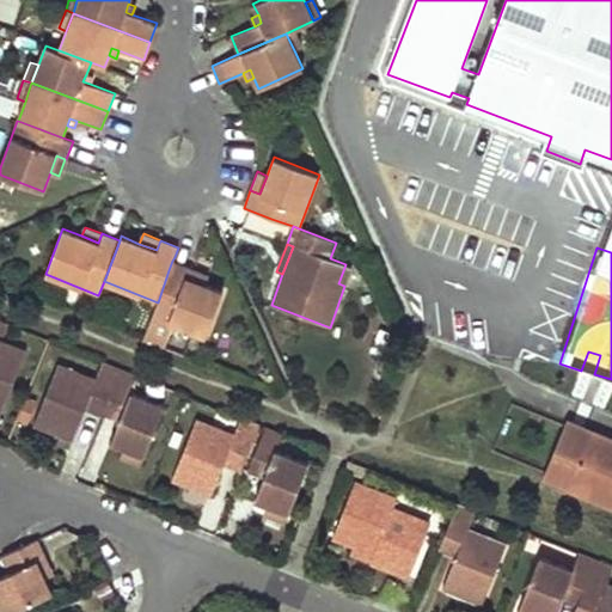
[(169,270),(158,303),(152,316),(206,337),(222,292),(204,285),(187,277),(190,268),(172,261),(169,270)]
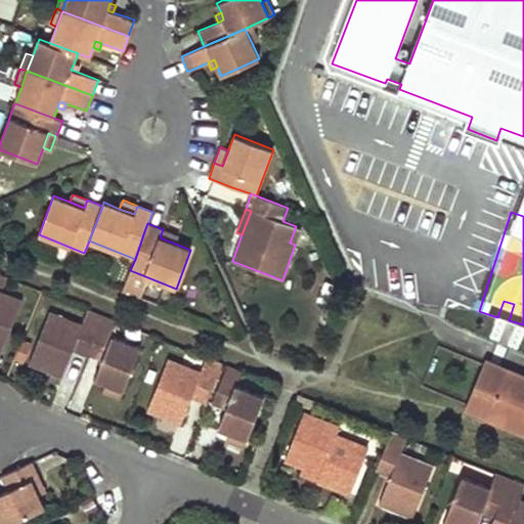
[(301,229),(296,226),(290,243),(295,245),(301,229)]
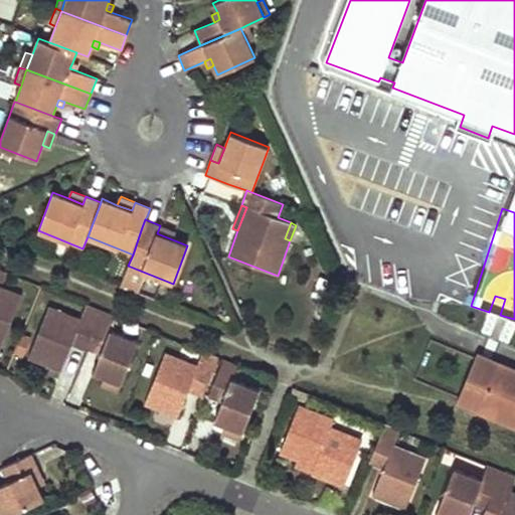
[(175,231),(160,225),(157,233),(172,239),(175,231)]
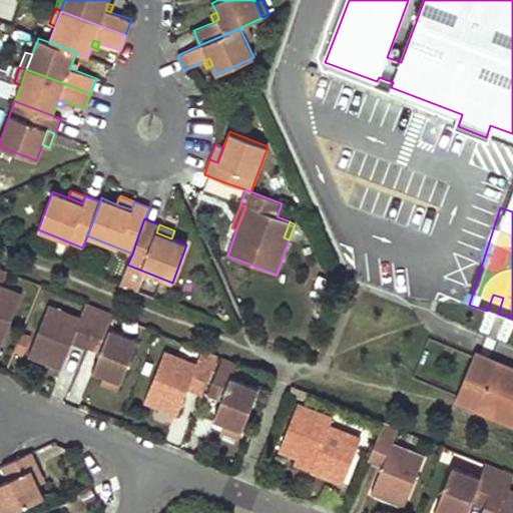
[(144,272),(127,265),(119,285),(136,292),(144,272)]
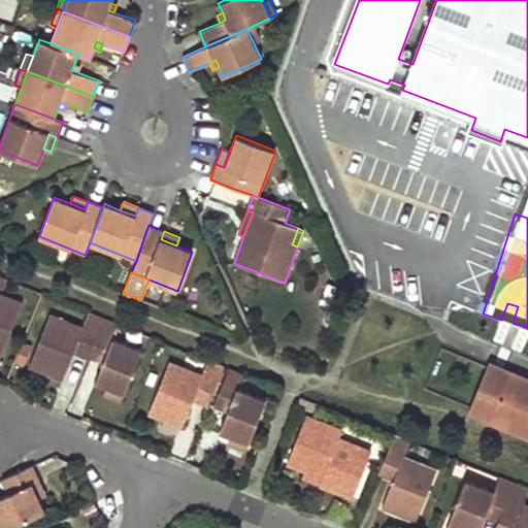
[(0,354),(1,355),(22,302),(0,293),(0,354)]
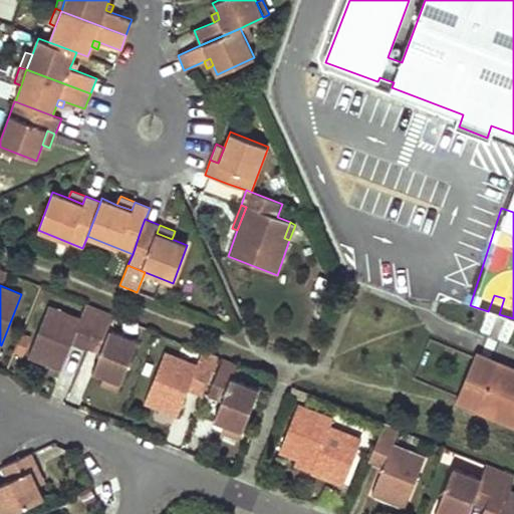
[(61,369),(71,343),(74,336),(88,342),(89,340),(101,310),(86,304),(80,318),(49,305),(29,356),(61,369)]
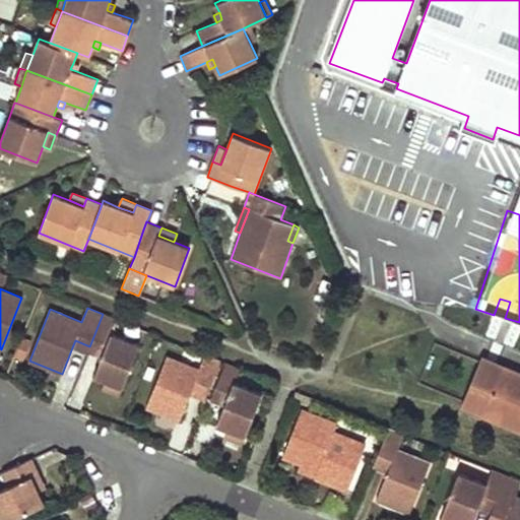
[(112,334),(118,320),(103,314),(90,344),(105,349),(102,356),(94,376),(106,381),(122,387),(139,345),(112,334)]
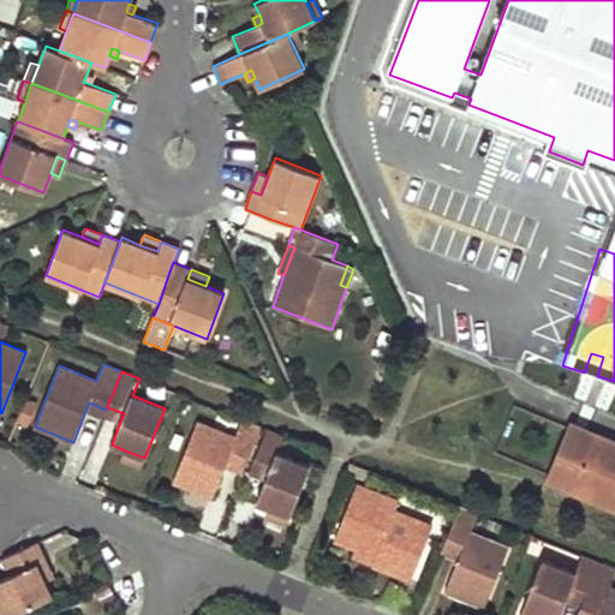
[(89,402),(85,411),(102,417),(103,416),(106,410),(89,402)]
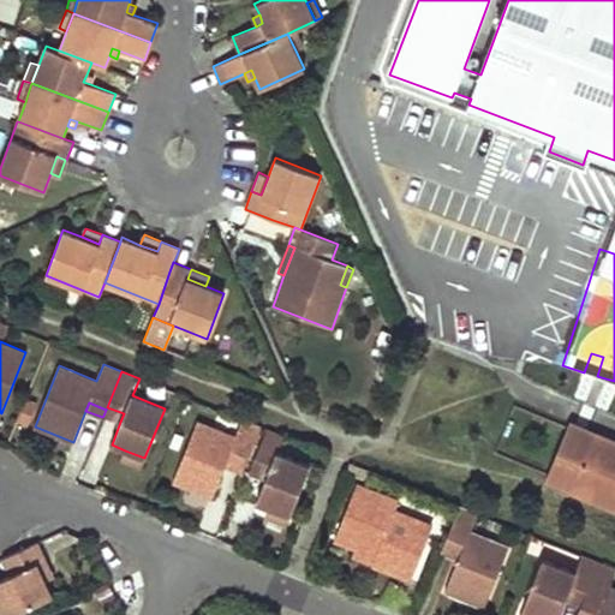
[(124,413),(107,407),(106,410),(103,416),(120,422),(124,413)]
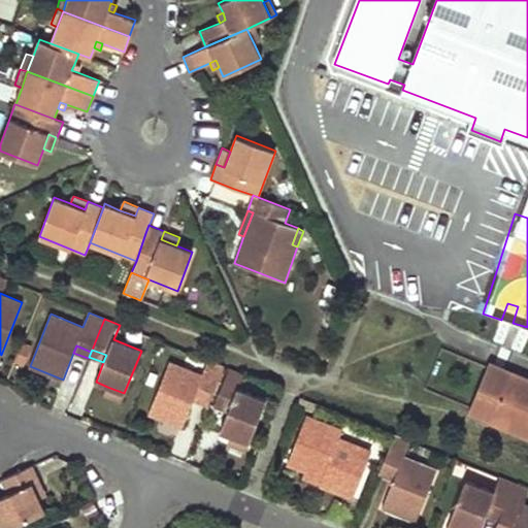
[(183,427),(193,400),(196,393),(210,398),(223,366),(207,360),(202,374),(169,361),(149,414),(183,427)]
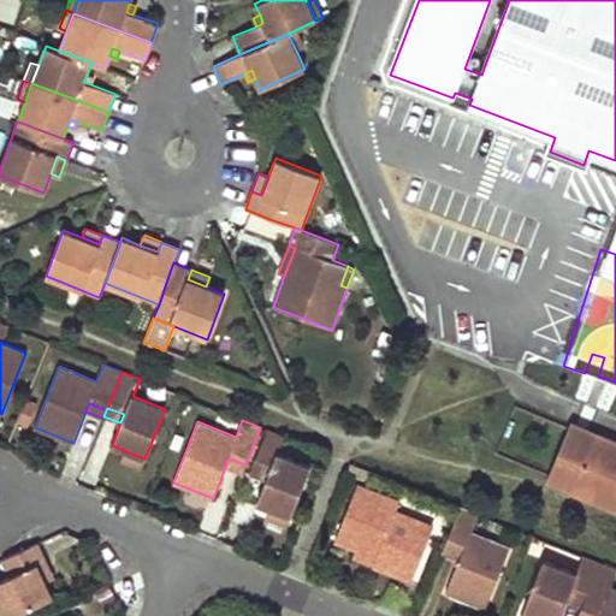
[(277,454),(284,437),(266,430),(252,466),(268,473),(266,481),(256,503),(270,508),(290,516),(309,467),(277,454)]
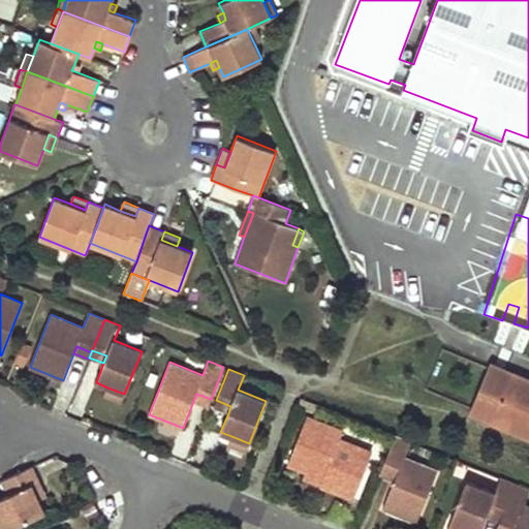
[(507,377),(488,369),(471,410),(491,418),(507,377)]
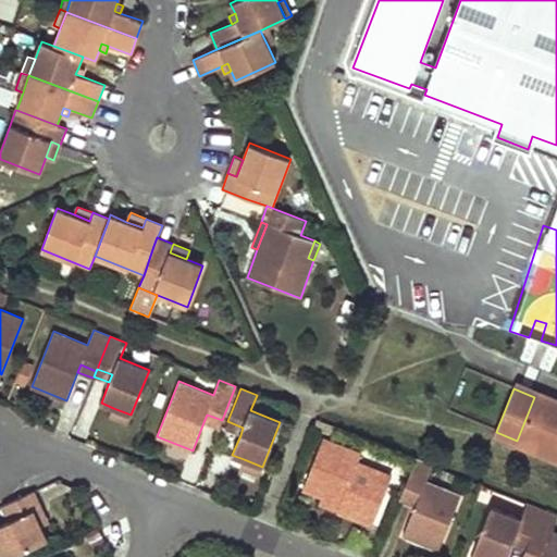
[(556,405),(534,397),(517,441),(556,456),(556,405)]
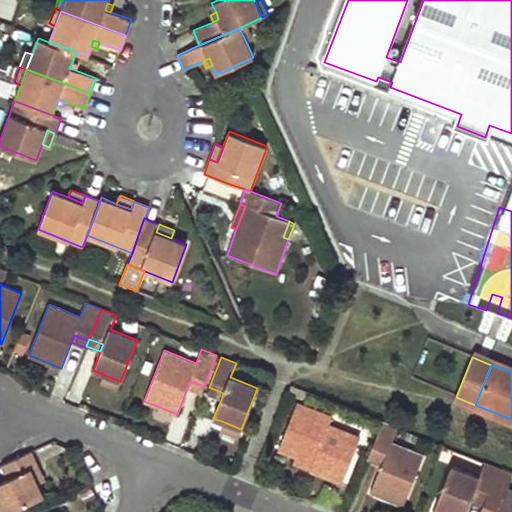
[(104,375),(101,382),(117,389),(120,381),(104,375)]
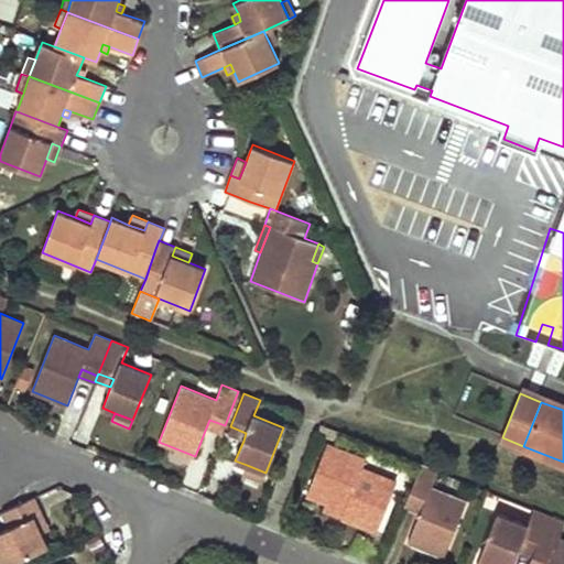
[(209,420),(206,427),(221,434),(225,425),(209,420)]
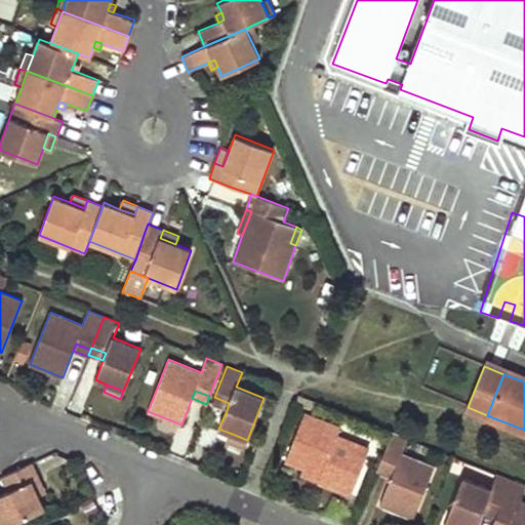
[(229,403),(214,397),(212,404),(227,410),(229,403)]
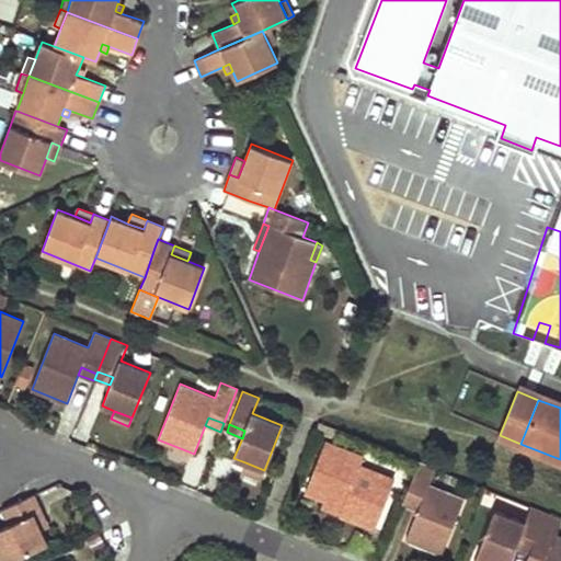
[(389,492),(375,487),(379,474),(359,467),(363,458),(324,443),(305,491),(324,499),(342,506),(339,514),(375,528),(389,492)]
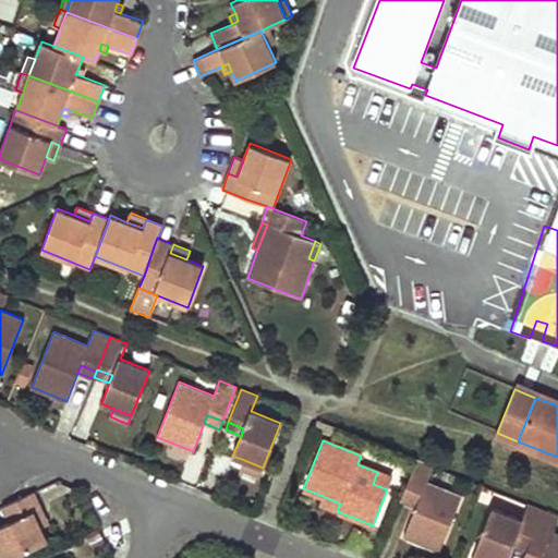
[(259,476),(263,468),(244,460),(241,469),(259,476)]
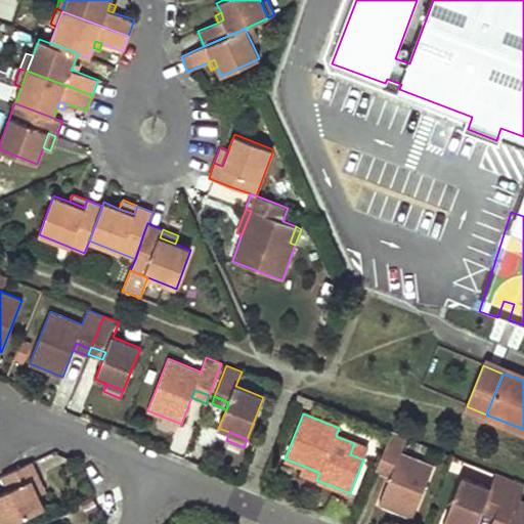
[(393,471),(390,477),(379,505),(412,518),(433,466),(401,452),(406,439),(391,433),(379,464),(393,471)]
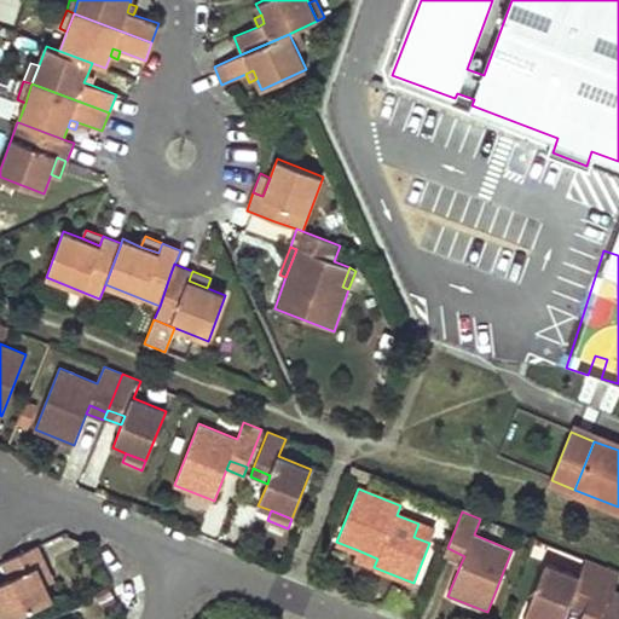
[(414,537),(429,543),(434,530),(418,524),(414,537)]
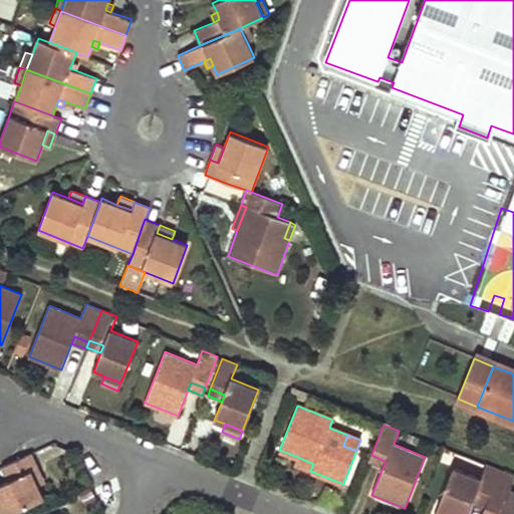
[(7,481),(0,484),(0,505),(4,513),(8,513),(43,498),(37,485),(31,471),(38,468),(31,454),(1,468),(7,481)]
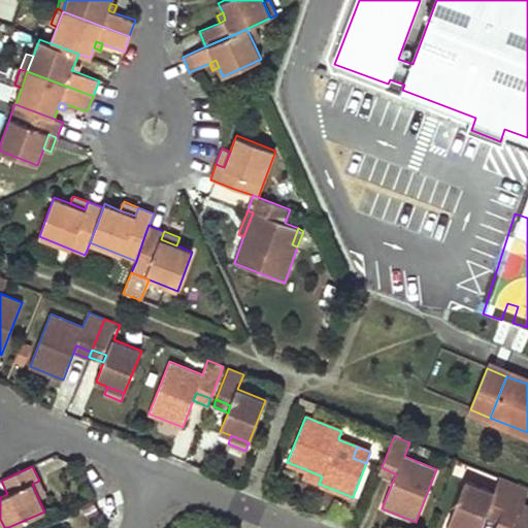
[(396,474),(382,467),(378,475),(393,481),(396,474)]
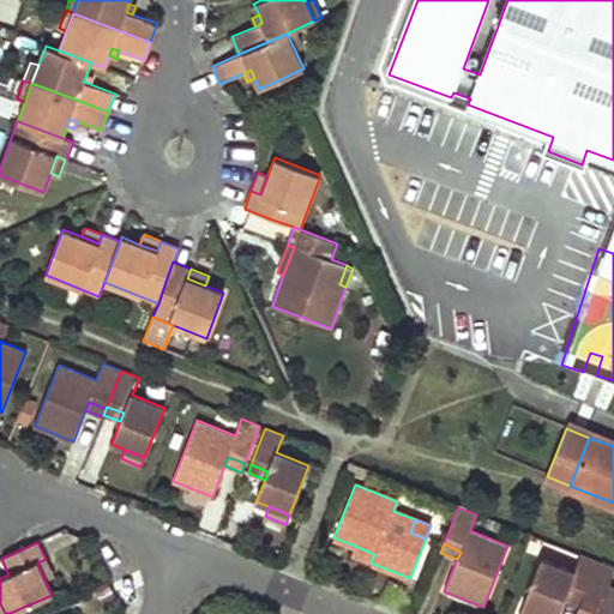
[(355,546),(351,554),(371,563),(374,554),(355,546)]
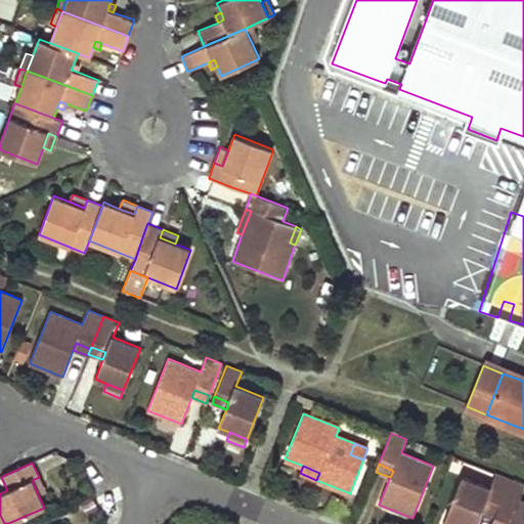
[(510,480),(495,474),(489,488),(462,477),(445,520),(455,523),(476,523),(481,512),(484,505),(497,510),(510,480)]
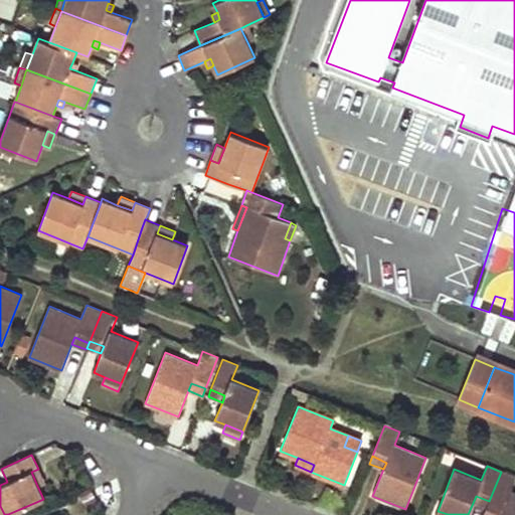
[(44,483),(38,469),(31,472),(37,486),(44,483)]
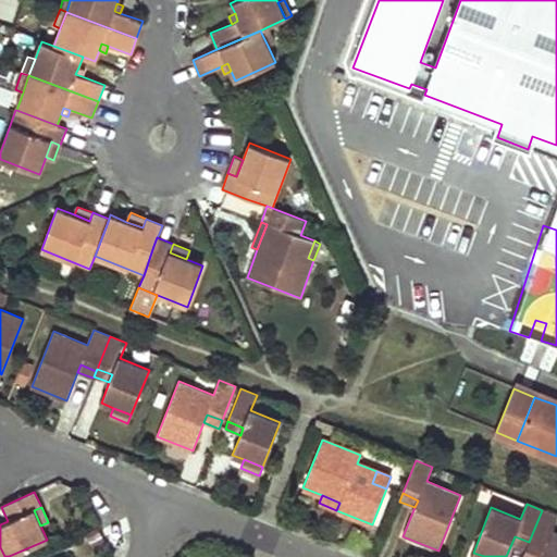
[(556,556),(556,533),(552,532),(556,518),(556,516),(542,510),(529,542),(527,549),(522,556),(556,556)]
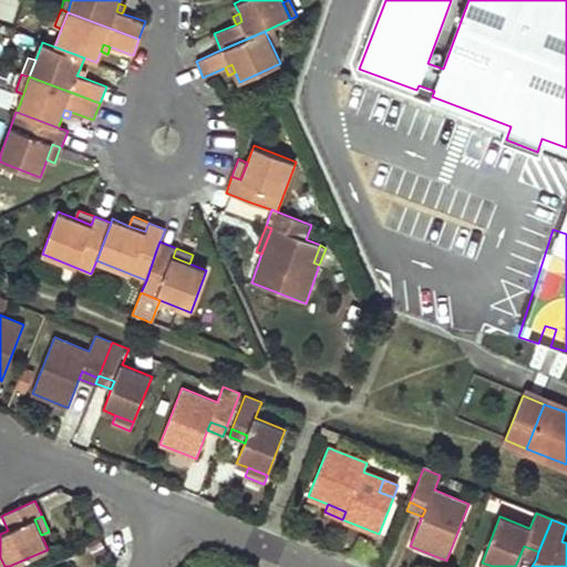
[(538,552),(524,546),(521,554),(536,559),(538,552)]
